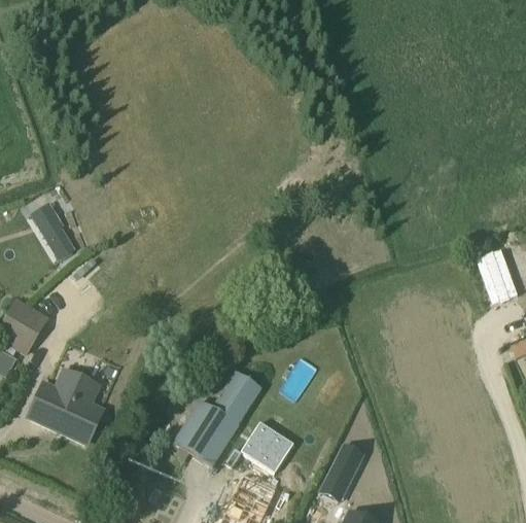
[(28,212),(56,259),(75,248),(47,201),(28,212)]
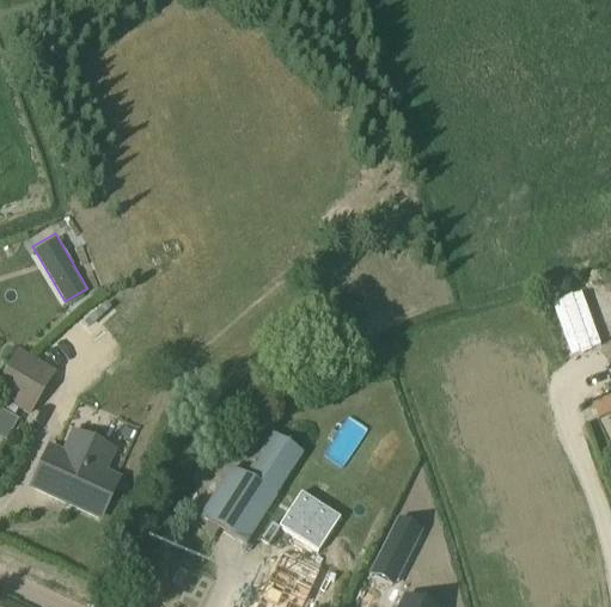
[(30,411),(55,372),(54,372),(20,349),(0,381),(0,392),(20,405),(30,411)]
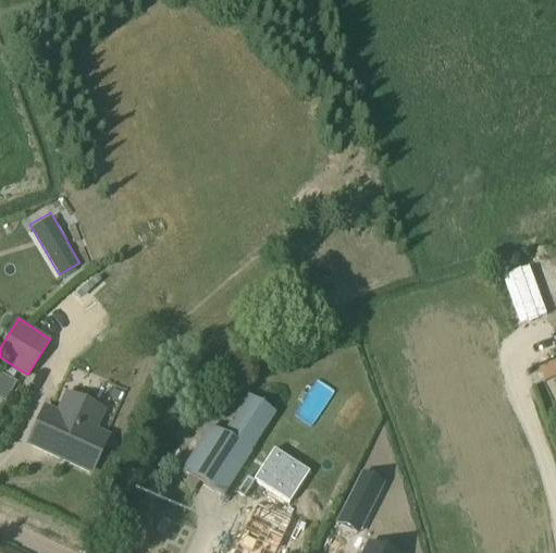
[(13,377),(0,370),(0,396),(7,401),(17,380),(13,377)]
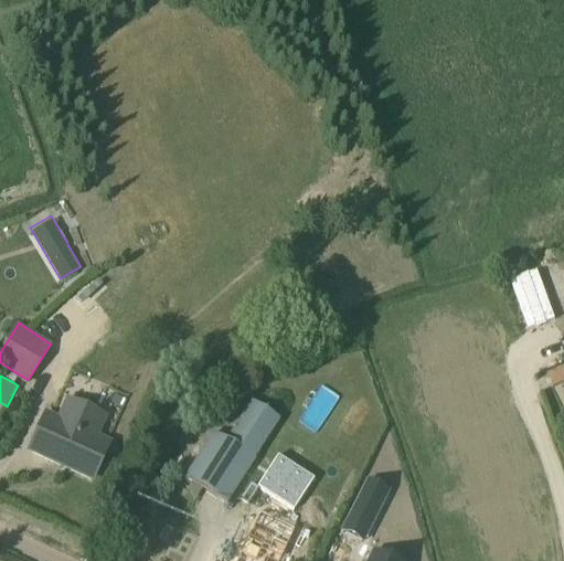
[(45,419),(31,450),(92,476),(108,440),(96,434),(104,416),(67,400),(56,424),(45,419)]
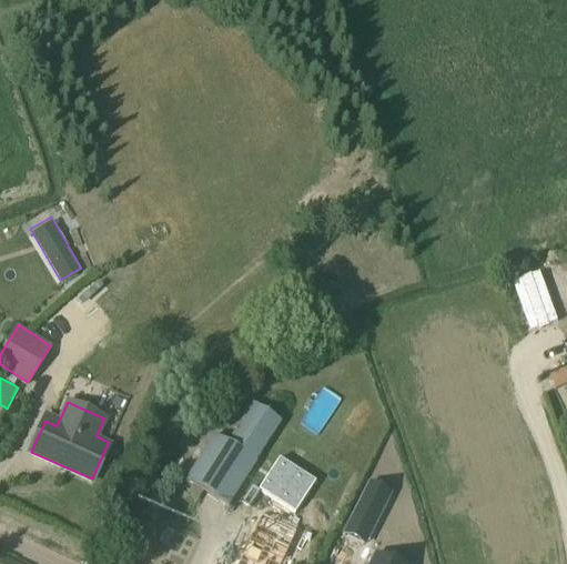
[(215,431),(186,477),(231,505),(260,460),(215,431)]
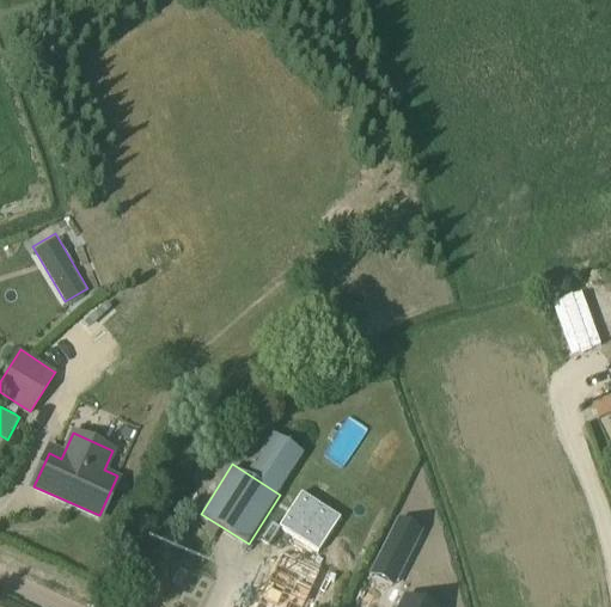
[(419,532),(398,521),(380,555),(402,565),(419,532)]
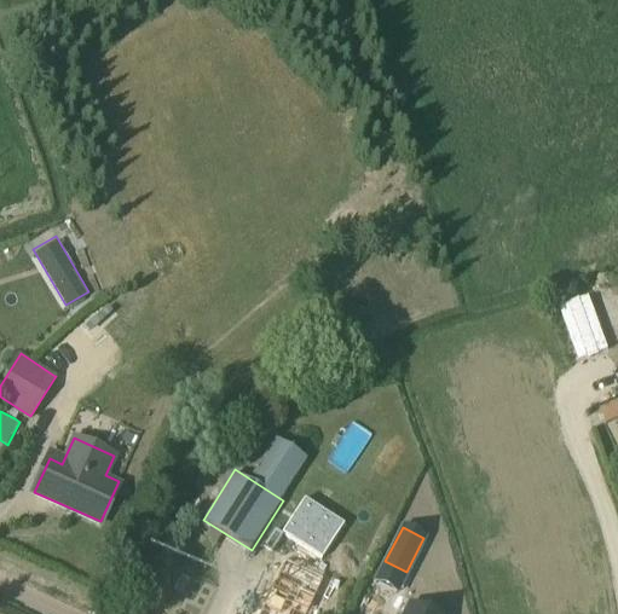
[(287,556),(272,586),(263,604),(258,613),(306,613),(325,575),(287,556)]
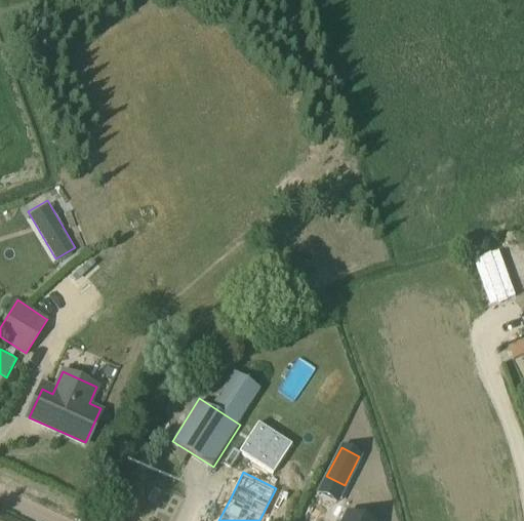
[(380,520),(383,518),(352,504),(343,520),(380,520)]
